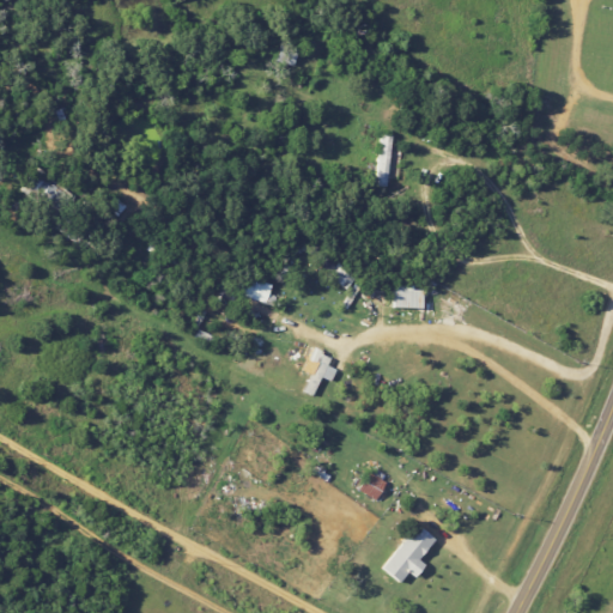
[(297,47),(279,42),(274,61),(292,66),(297,47)]
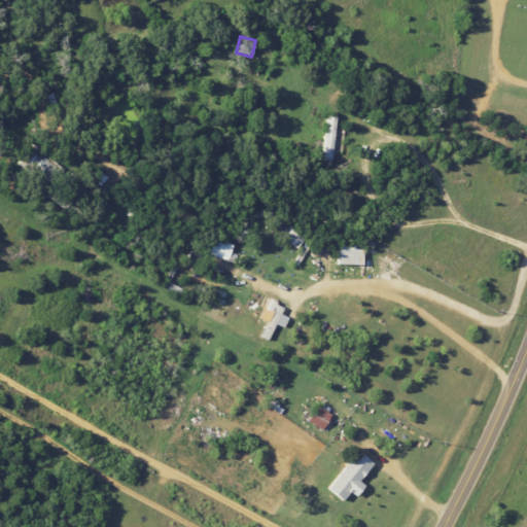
[(332,161),(334,115),(323,115),(322,160),(332,161)]
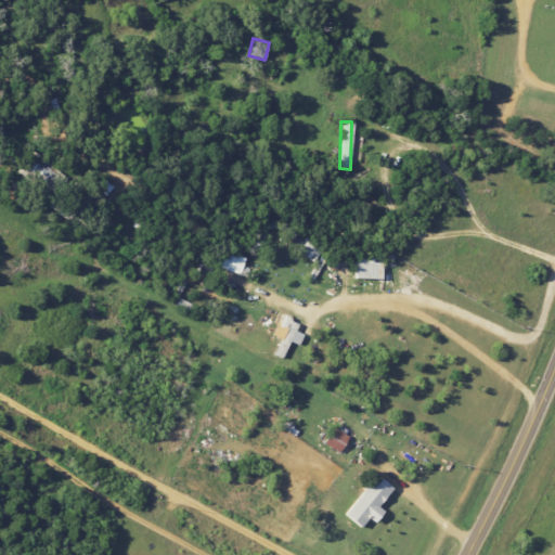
[(55,191),(65,178),(34,157),(25,170),(55,191)]
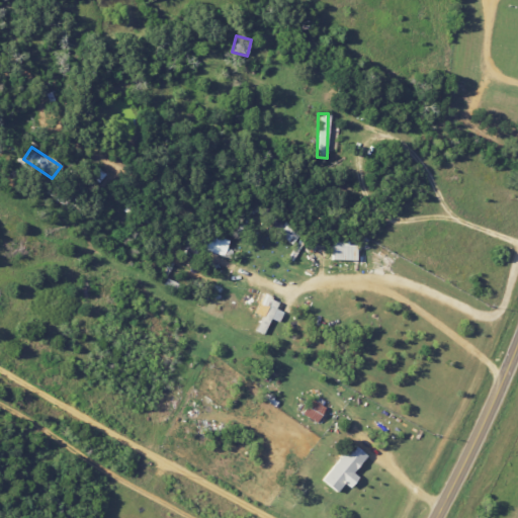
[(88,176),(100,183),(106,173),(93,166),(88,176)]
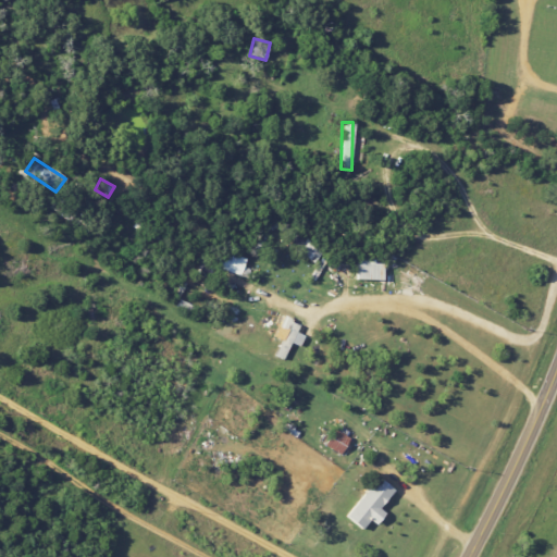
[(247,276),(249,269),(243,267),(246,257),(221,251),(217,269),(247,276)]
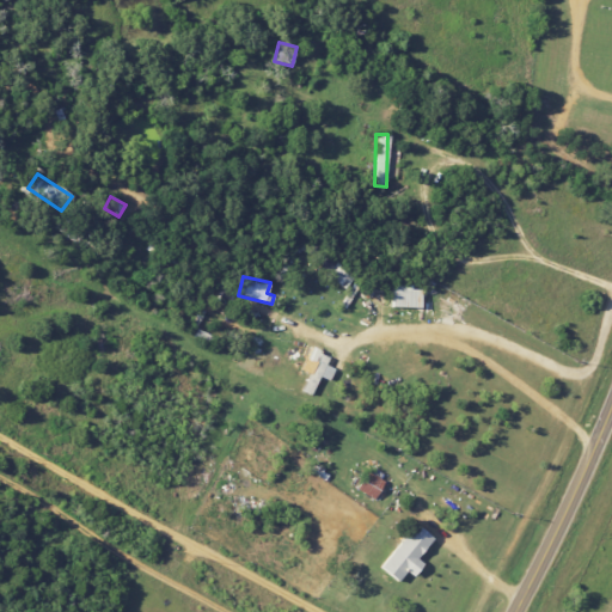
[(421,288),(392,287),(391,306),(420,307),(421,288)]
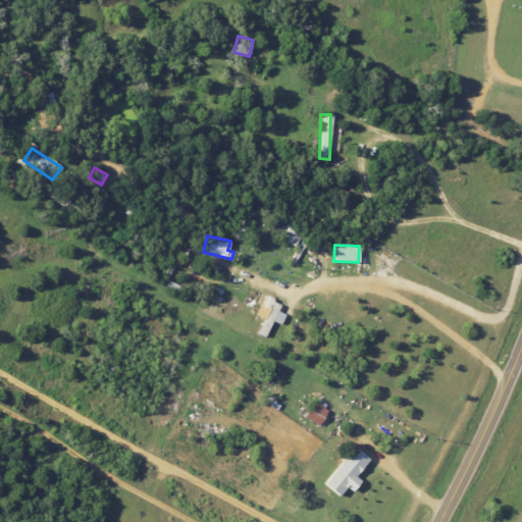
[(279,305),(270,302),(257,333),(265,336),(271,321),(279,324),(284,314),(277,311),(279,305)]
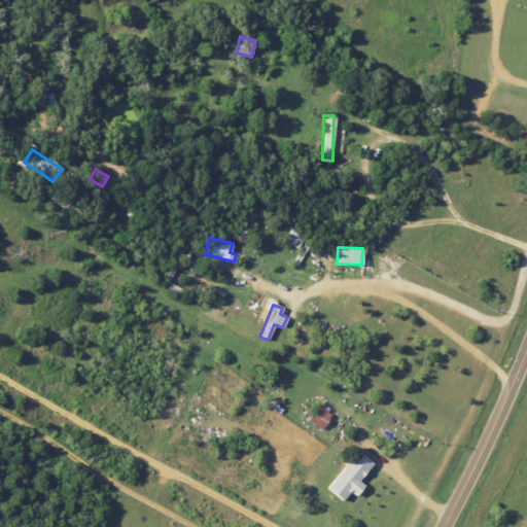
[(321,430),(329,414),(314,406),(305,421),(321,430)]
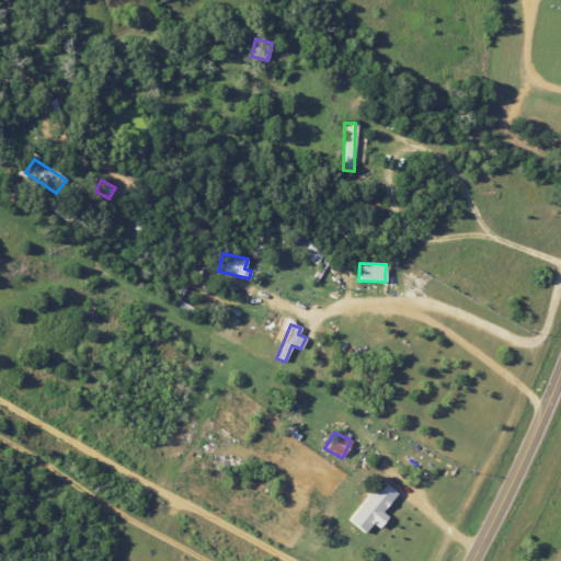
[(396,495),(380,481),(346,519),(363,535),(371,524),(377,529),(387,517),(380,513),(396,495)]
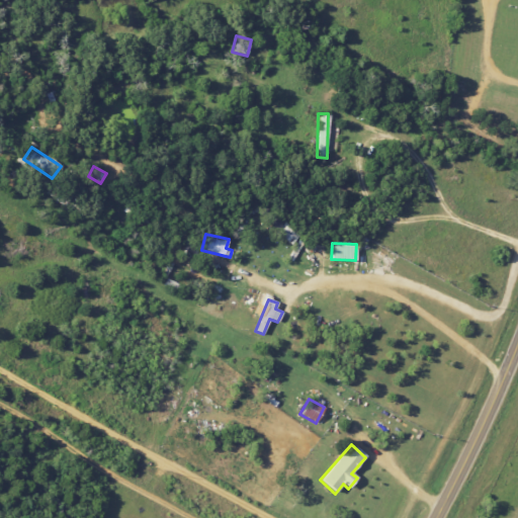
All buildings are outlined.
